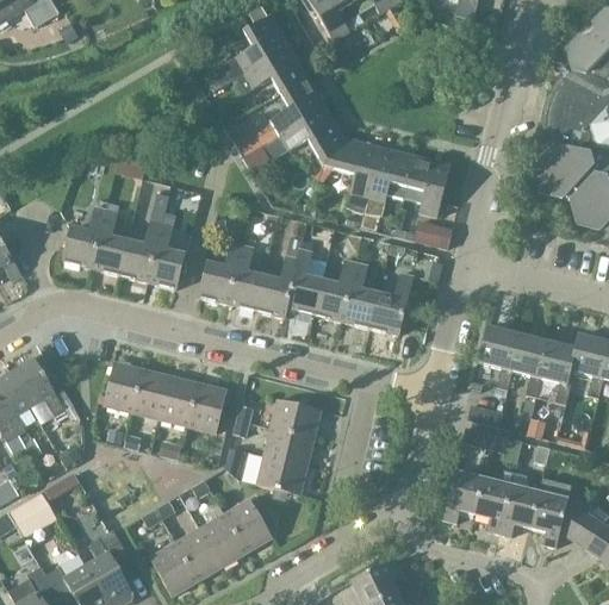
[(0,0),(0,19),(23,6),(35,26),(58,12),(51,0),(0,0)]
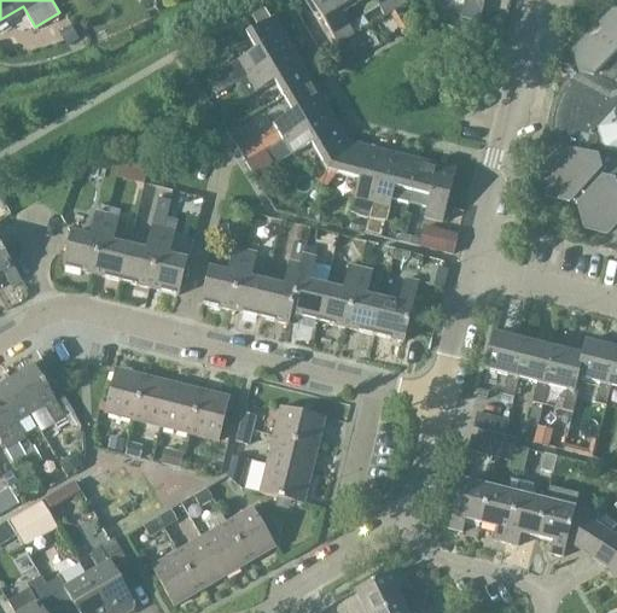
[(355,33),(349,22),(365,13),(360,4),(358,0),(313,0),(339,42),(355,33)]
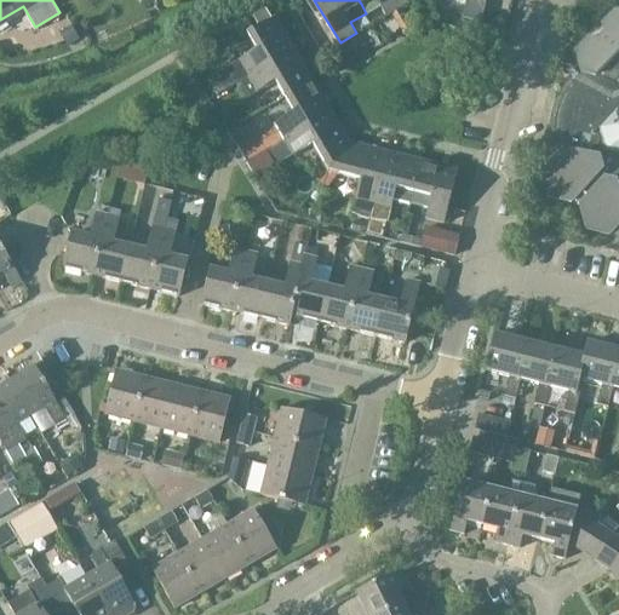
[(403,4),(401,0),(359,0),(361,4),(367,0),(378,0),(387,13),(403,4)]
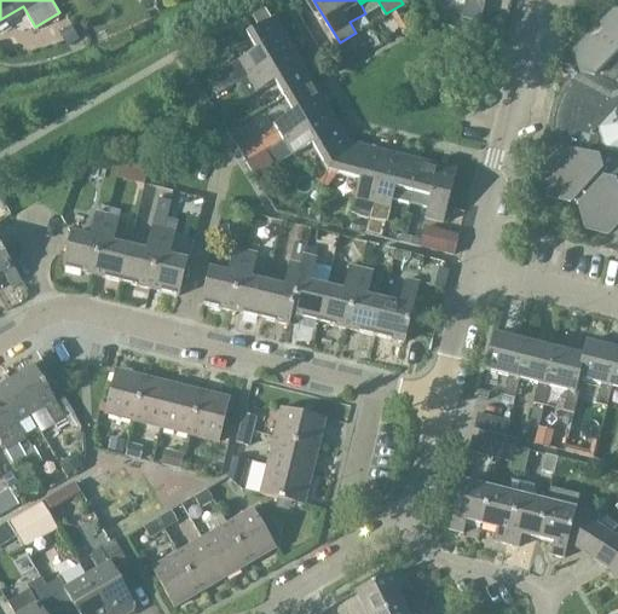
[(446,0),(444,9),(462,13),(465,5),(466,0),(446,0)]
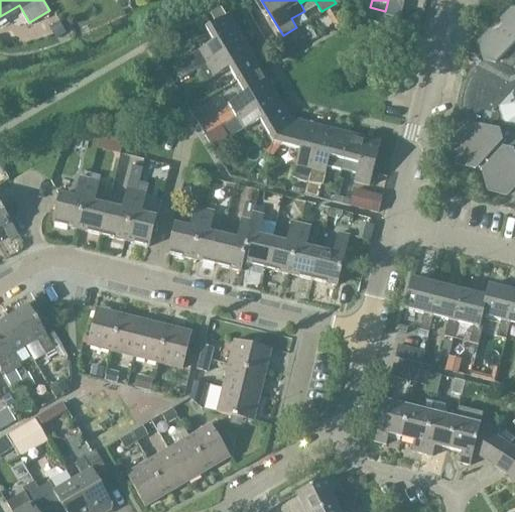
[(388,0),(387,4),(402,8),(404,0),(388,0)]
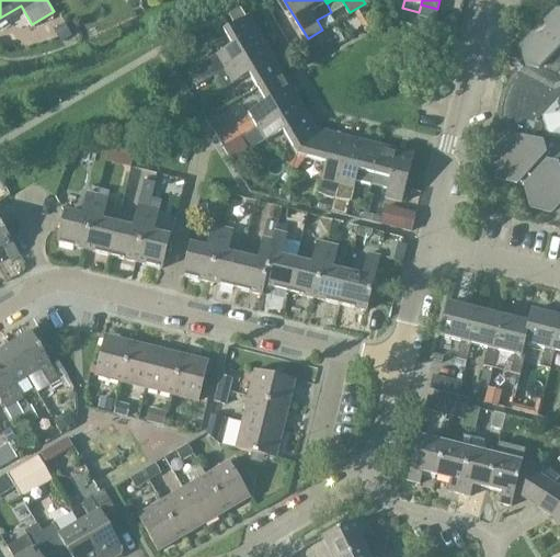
[(559,4),(557,3),(545,16),(548,25),(543,31),(534,29),(521,42),(527,63),(521,69),(514,77),(510,84),(505,93),(503,102),(502,112),(502,121),(503,131),(489,146),(496,174),(517,180),(520,178),(525,182),(532,203),(552,208),(559,199),(559,4)]
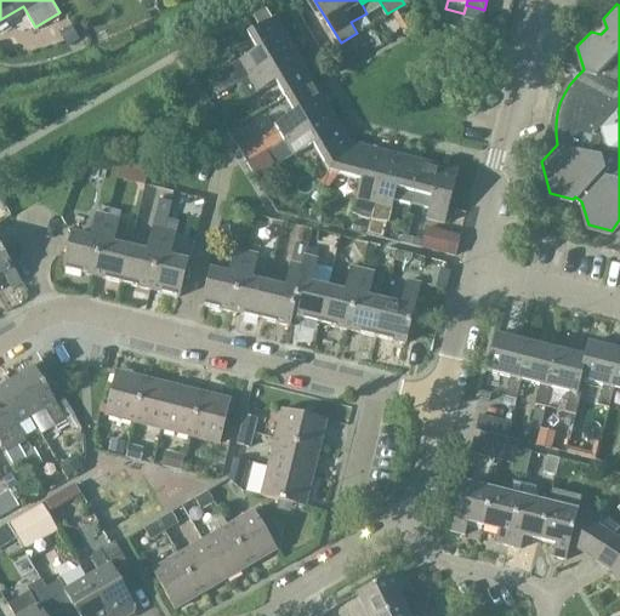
[(259,49),(210,77),(220,93),(238,83),(297,46),(278,15),(249,32),(259,49)]
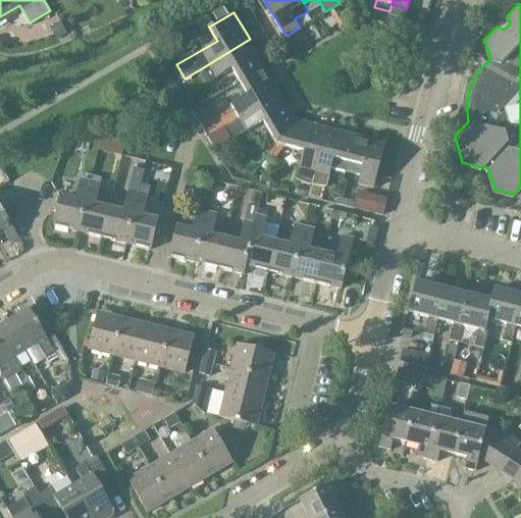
[(61,19),(51,24),(54,31),(57,36),(67,31),(64,27),(61,19)]
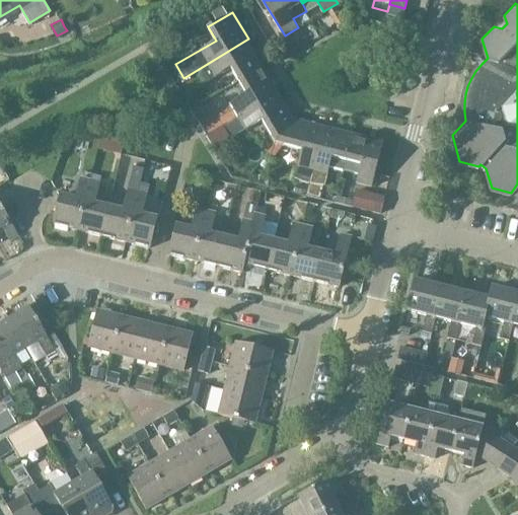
[(264,65),(248,39),(199,69),(207,82),(232,67),(239,79),(264,65)]
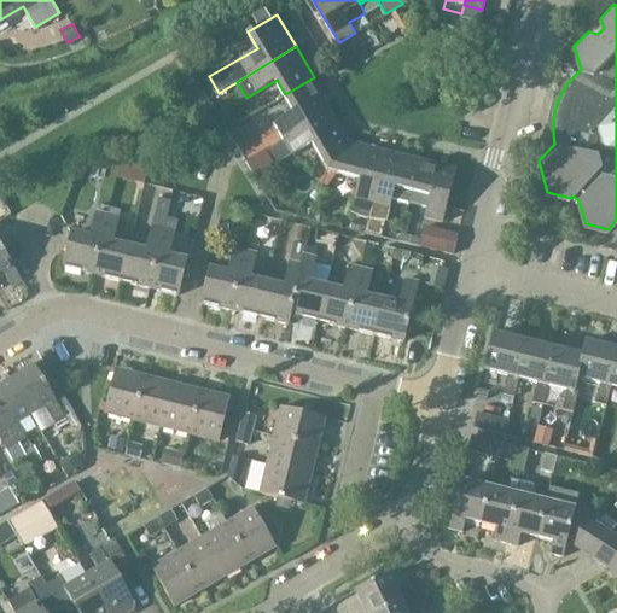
[(333,109),(314,77),(285,94),(295,110),(275,121),(285,136),(333,109)]
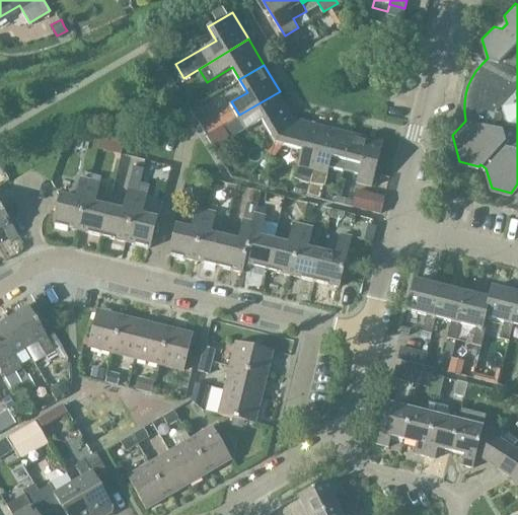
[(295,117),(280,91),(239,115),(232,119),(238,130),(245,125),(247,129),(264,119),(277,141),(295,117)]
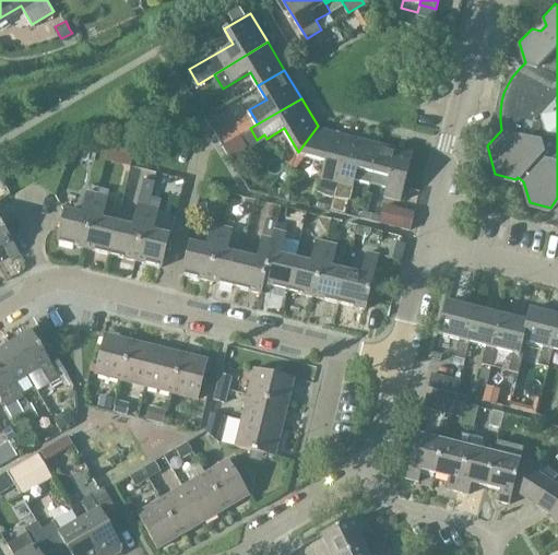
[(229,120),(215,129),(224,144),(238,136),(241,133),(245,131),(250,128),(258,124),(249,109),(229,120)]
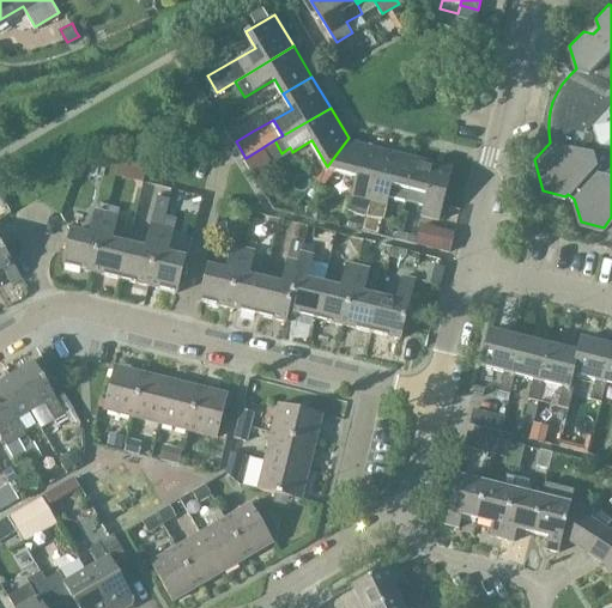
[(362,213),(365,214),(382,146),(349,138),(327,166),(357,174),(349,207),(352,208),(358,212),(362,213)]
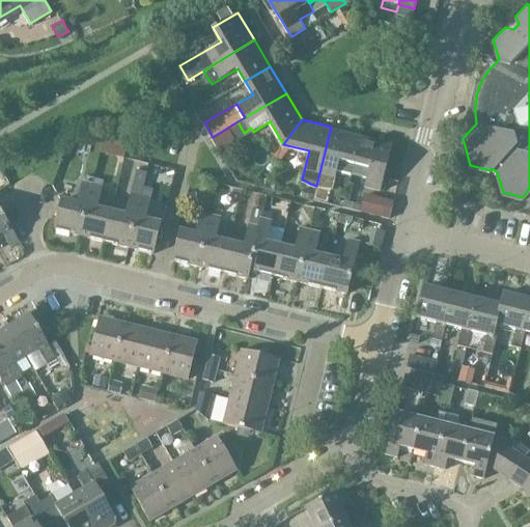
[(361,134),(331,127),(316,186),(321,186),(324,187),(330,187),(333,187),(339,159),(355,162),(361,134)]
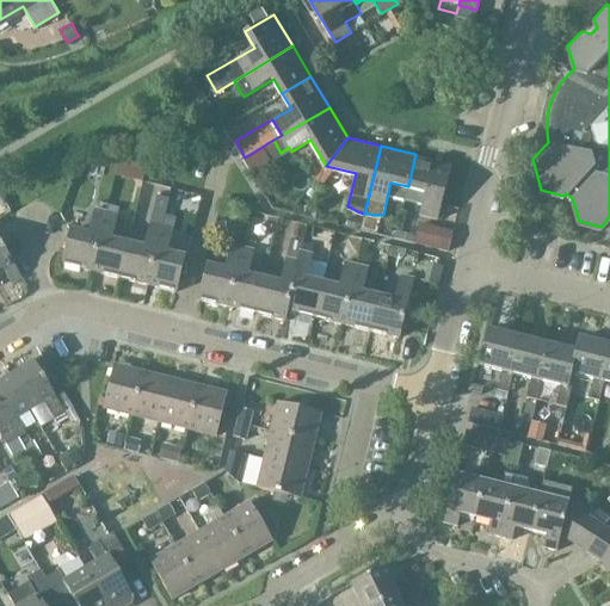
[(451,162),(416,154),(408,186),(425,191),(420,211),(439,216),(451,162)]
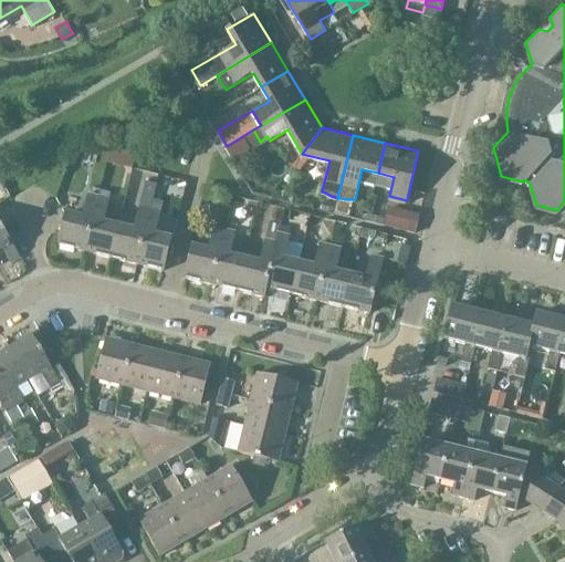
[(160,173),(155,196),(168,199),(174,176),(160,173)]
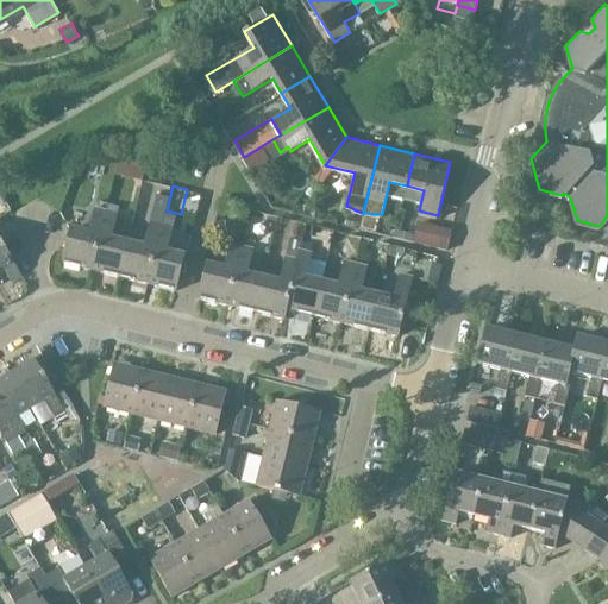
[(157,192),(154,206),(165,208),(169,194),(157,192)]
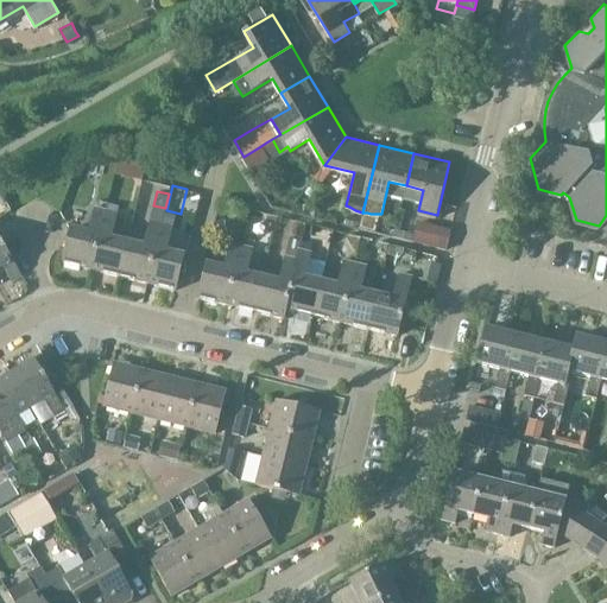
[(63,259),(90,266),(106,207),(93,204),(87,228),(71,224),(63,259)]
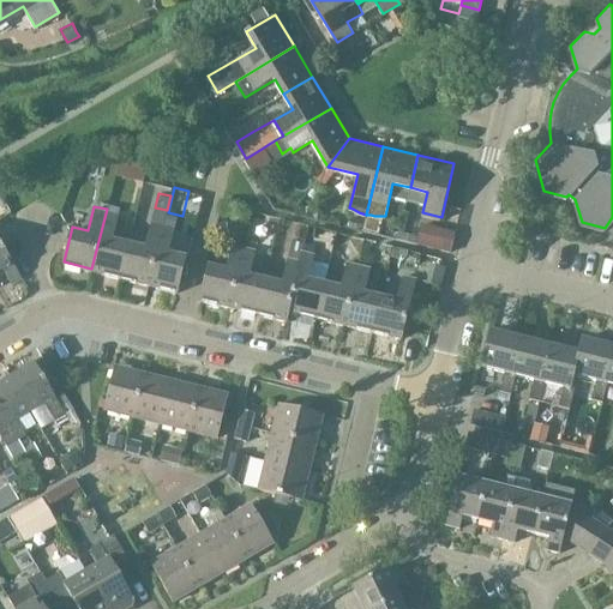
[(119,212),(107,209),(91,269),(120,276),(128,240),(113,236),(119,212)]
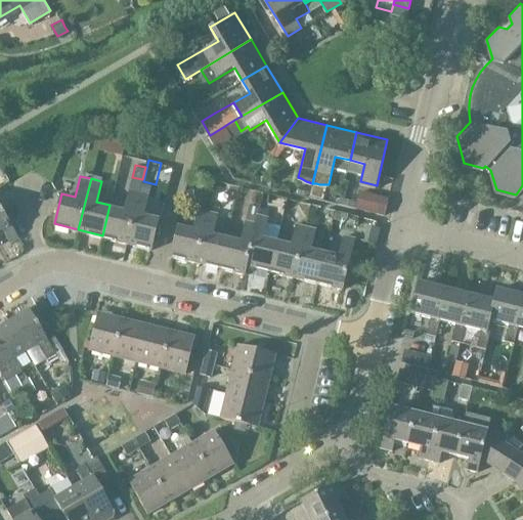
[(233,207),(242,209),(247,186),(240,184),(233,207)]
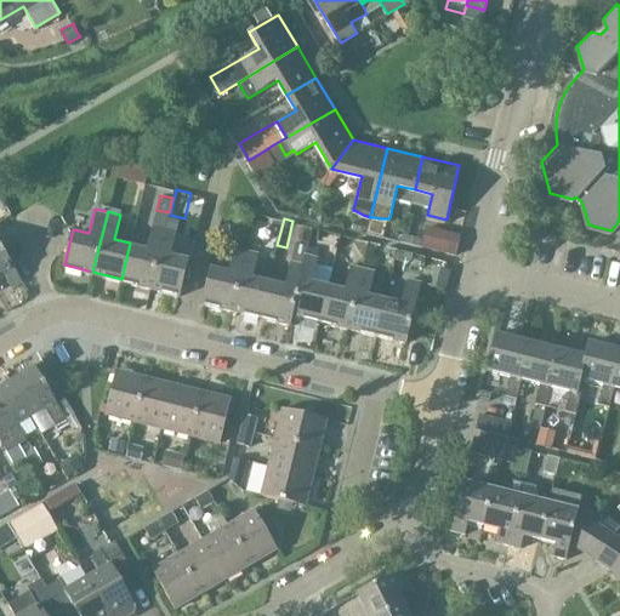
[(146,247),(130,243),(121,279),(149,285),(165,224),(153,222),(146,247)]
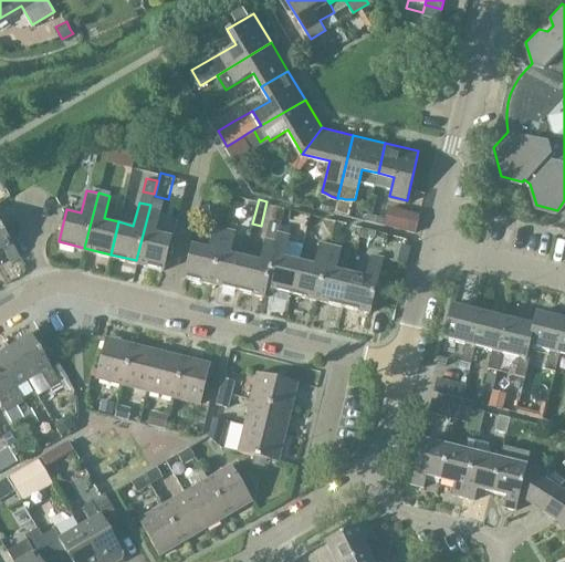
[(334,211),(347,215),(351,206),(338,203),(337,204),(336,204),(334,211)]
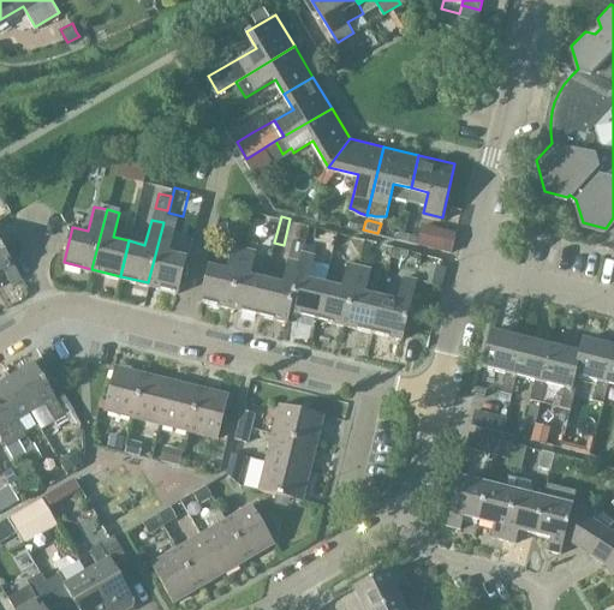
[(176,226),(164,222),(148,282),(178,291),(186,255),(170,251),(176,226)]
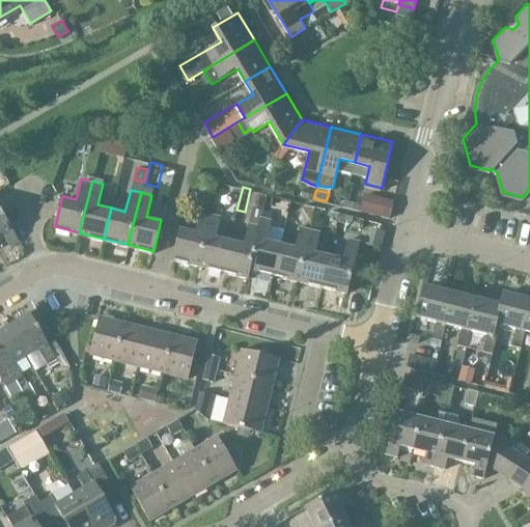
[(386,197),(366,192),(362,209),(382,214),(386,197)]
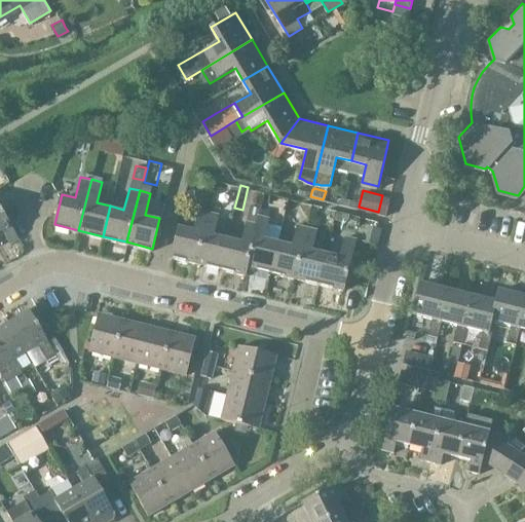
[(0,232),(5,229),(12,241),(21,236),(0,200),(0,232)]
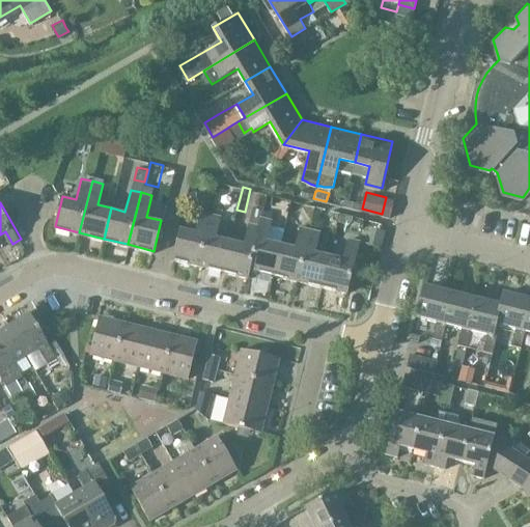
[(174,258),(197,264),(210,213),(200,211),(196,224),(198,224),(196,232),(182,228),(174,258)]
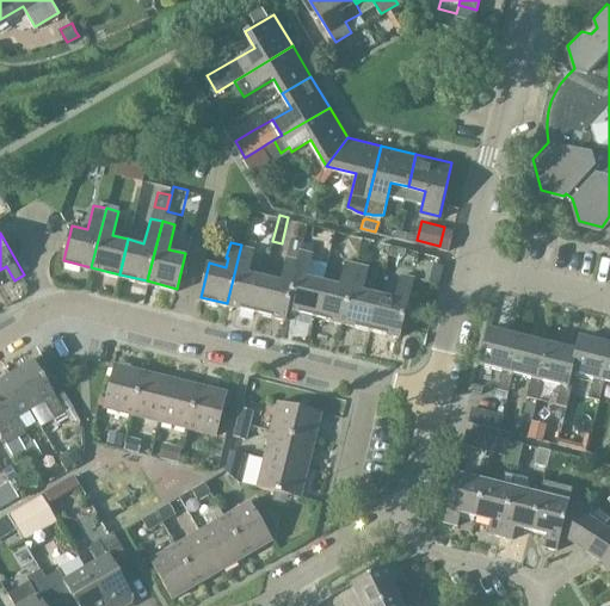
[(252,247),(241,245),(227,303),(256,310),(264,276),(245,271),(247,263),(248,264),(252,247)]
